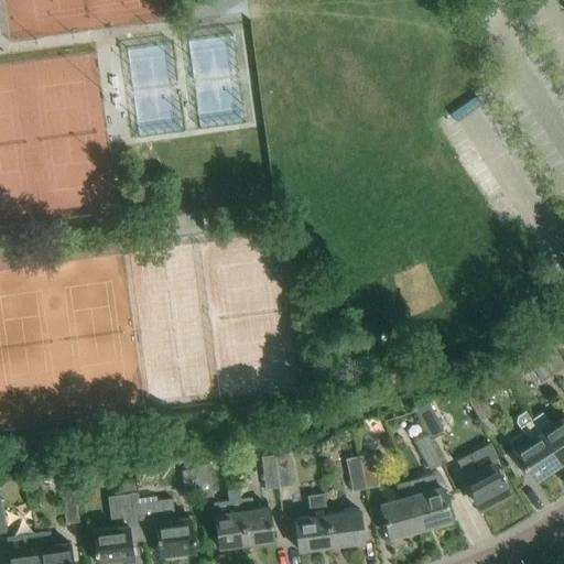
[(563,361),(545,335),(534,343),(554,372),(563,366),(563,361)]
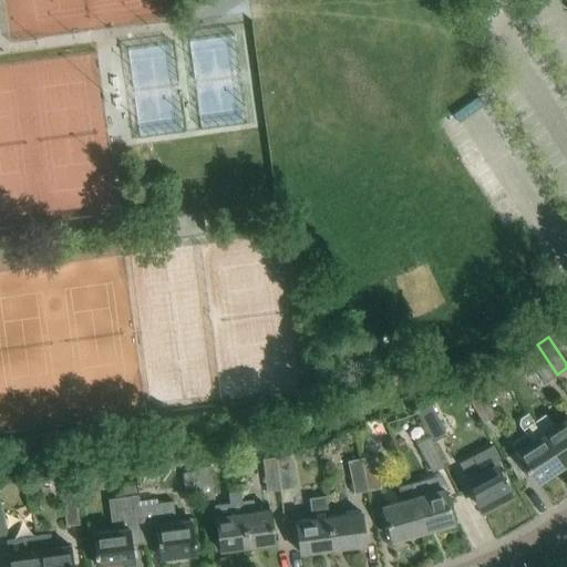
[(545,382),(557,374),(537,344),(525,352),(545,382)]
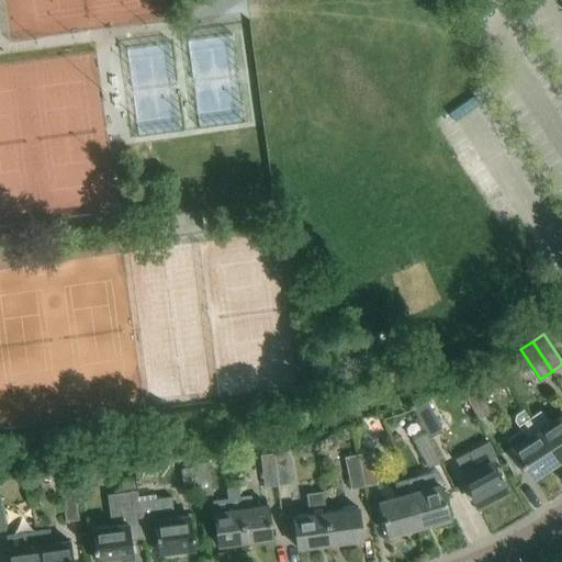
[(471,381),(460,388),(480,418),(491,412),(471,381)]
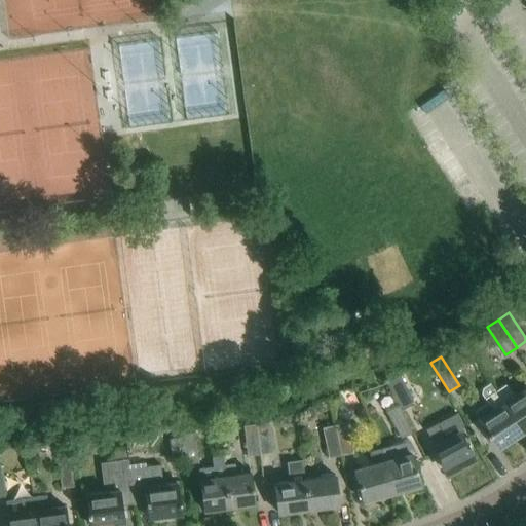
[(400,375),(386,381),(395,398),(399,406),(400,409),(413,403),(400,375)]
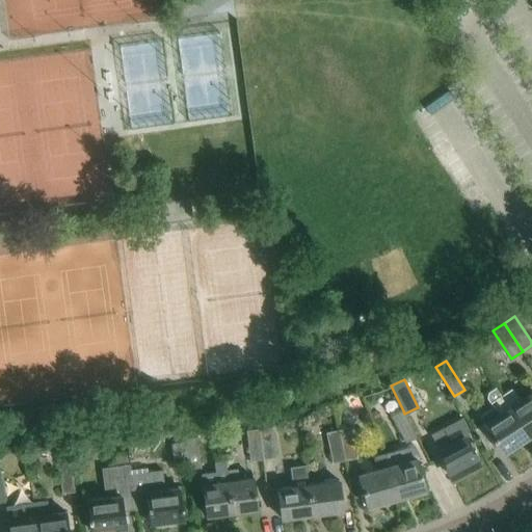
[(513,387),(502,394),(530,436),(531,435),(531,391),(521,398),(513,387)]
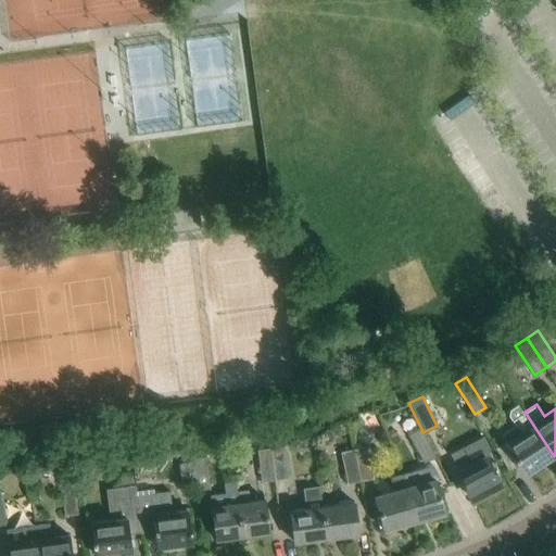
[(518,425),(503,434),(506,440),(508,439),(529,472),(554,456),(525,412),(514,418),(518,425)]
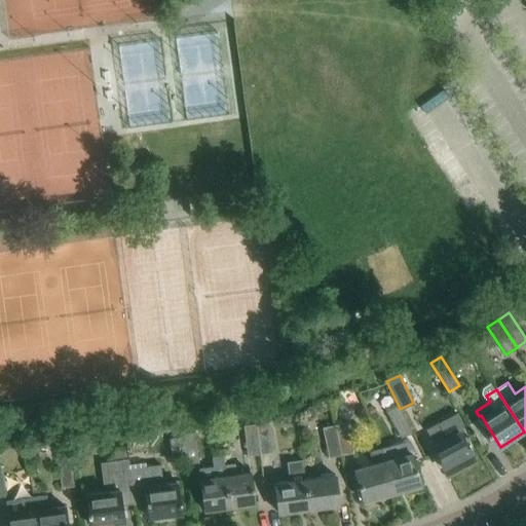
[(399,406),(387,411),(401,438),(412,433),(400,409),(399,406)]
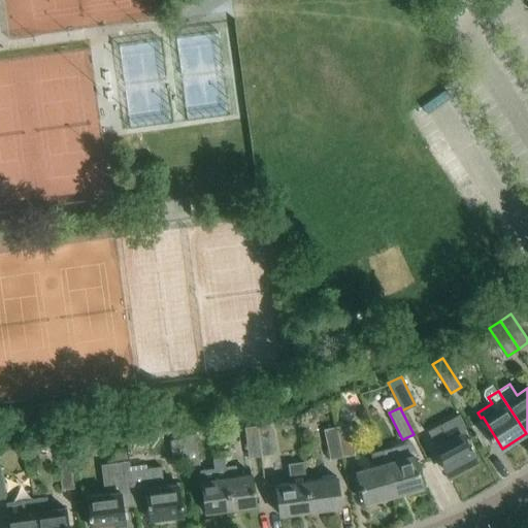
[(449,472),(475,460),(461,432),(448,438),(439,423),(430,427),(438,443),(435,444),(449,472)]
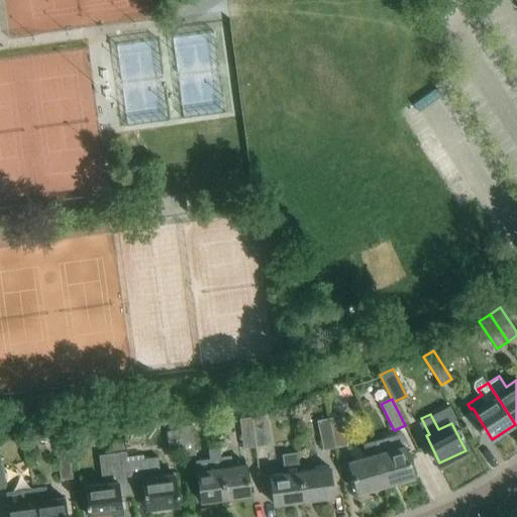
[(265,415),(251,417),(255,445),(269,444),(265,415)]
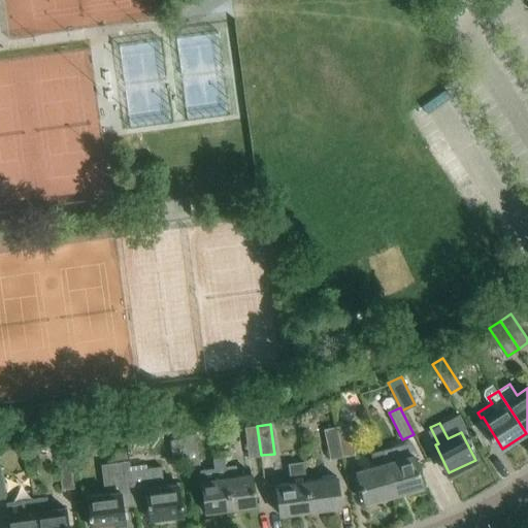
[(349,424),(336,426),(342,456),(355,454),(349,424)]
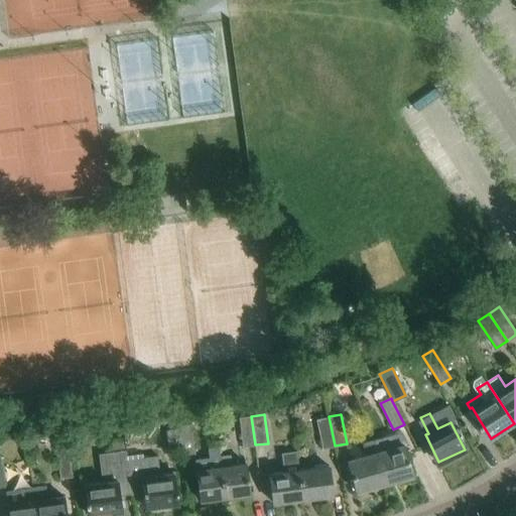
[(243,446),(255,444),(251,416),(239,418),(243,446)]
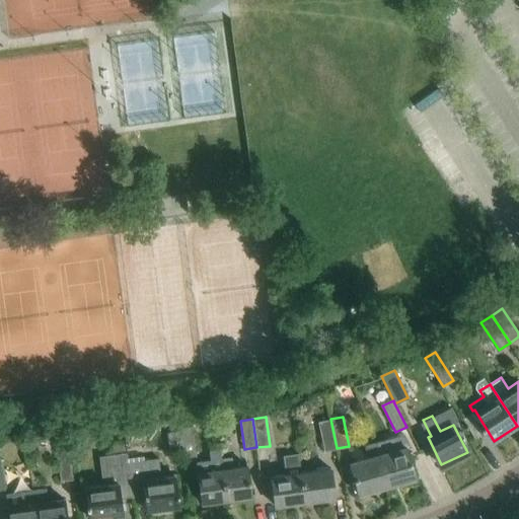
[(324,451),(337,448),(330,419),(318,422),(324,451)]
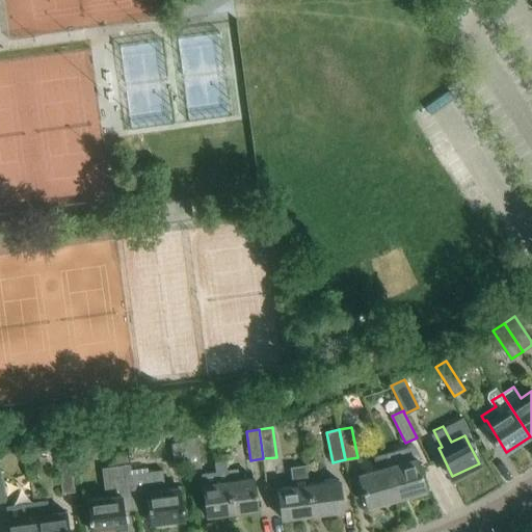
[(197,436),(184,437),(185,442),(187,460),(188,469),(202,467),(197,436)]
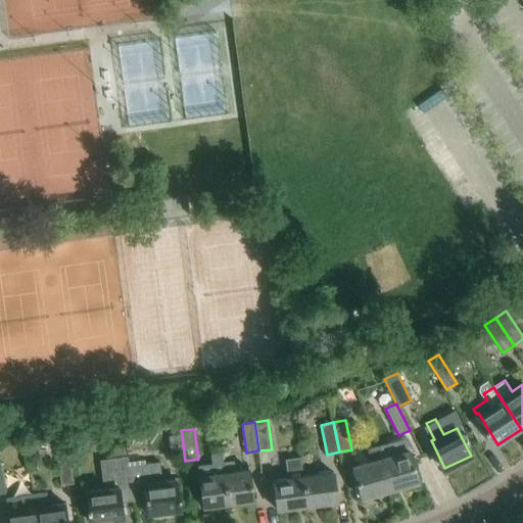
[(184,453),(182,434),(170,436),(172,455),(184,453)]
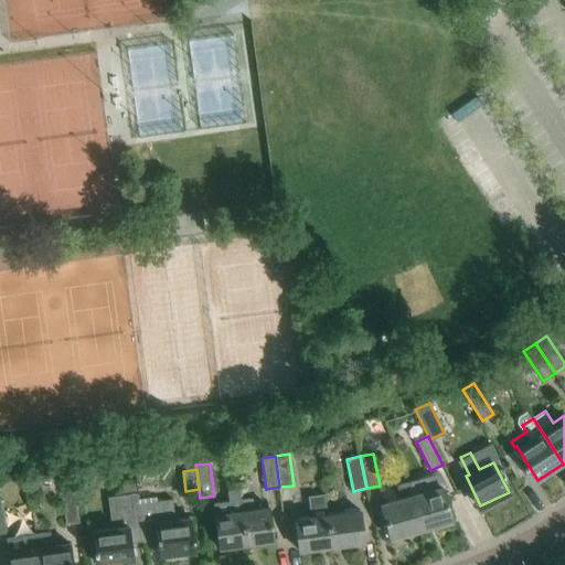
[(412,493),(420,529),(451,520),(443,484),(423,490),(419,478),(407,481),(412,493)]
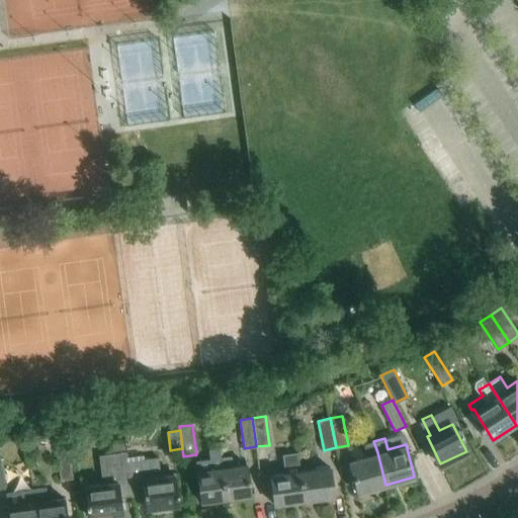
[(377,452),(373,441),(364,443),(367,455),(349,460),(357,492),(385,485),(377,452)]
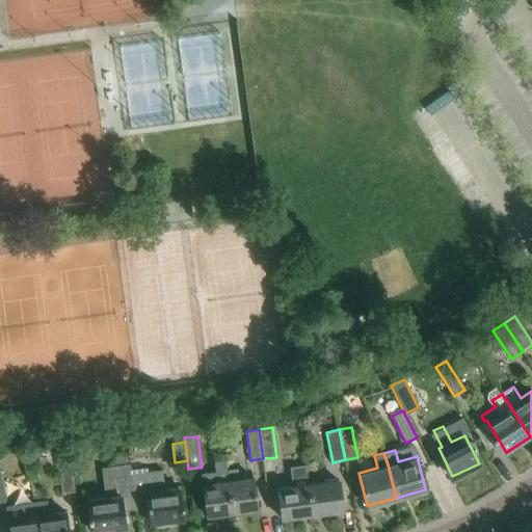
[(233,511),(227,471),(224,459),(214,461),(215,471),(202,473),(208,514),(233,511)]
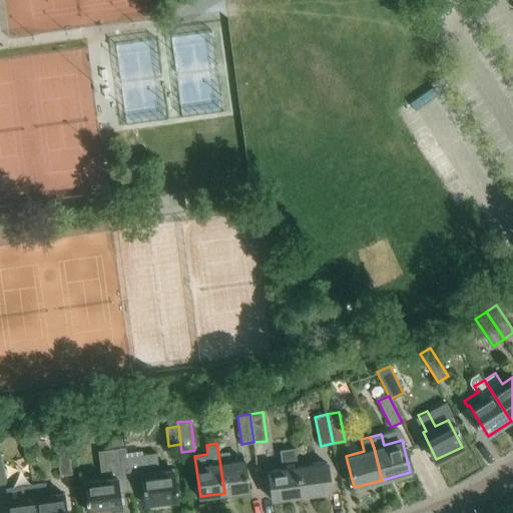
[(109,446),(110,449),(98,451),(102,477),(84,480),(89,511),(120,507),(118,491),(129,489),(125,455),(123,444),(109,446)]
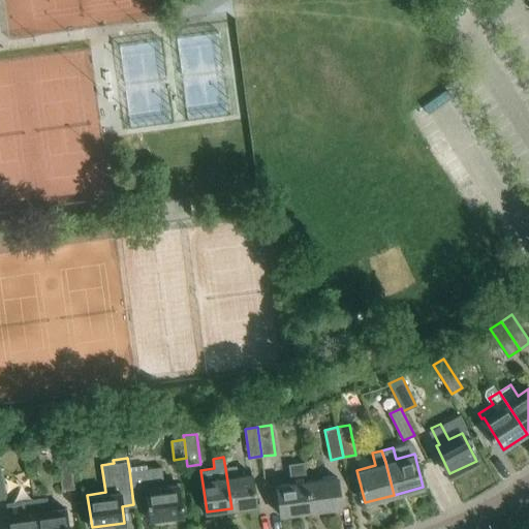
[(290,481),(276,484),(280,515),(311,510),(306,479),(304,463),(288,465),(290,481)]
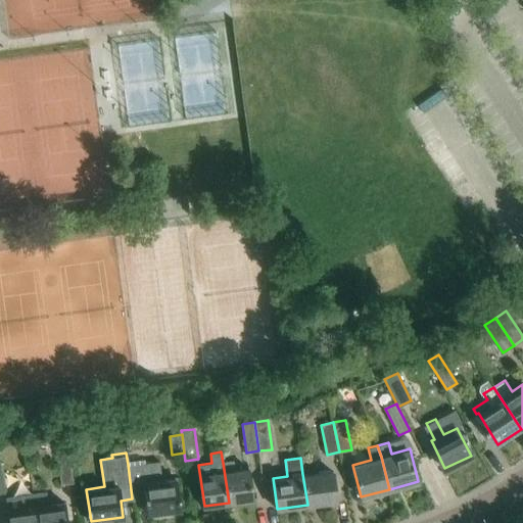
[(70,459),(58,461),(61,485),(74,483),(70,459)]
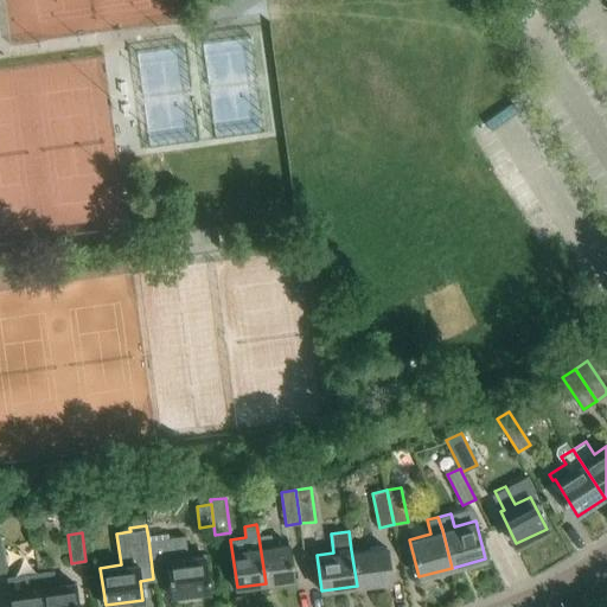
[(204,554),(189,555),(185,532),(148,538),(153,579),(168,577),(171,596),(209,590),(204,554)]
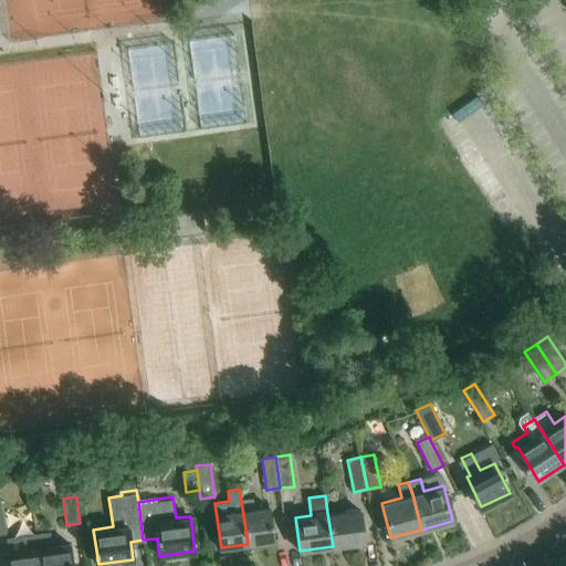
[(241,501),(248,544),(273,541),(269,505),(253,507),(252,499),(241,501)]
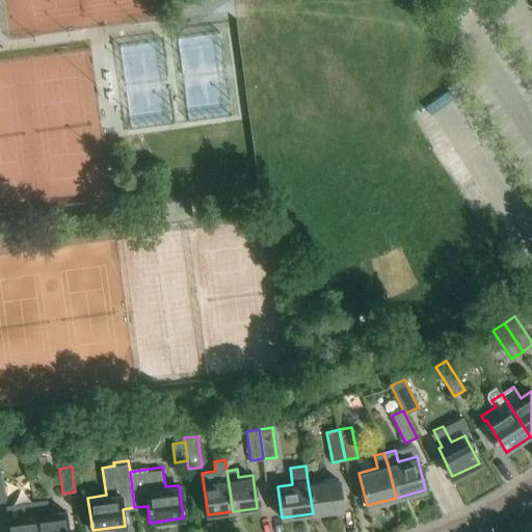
[(308,482),(313,513),(343,509),(339,479),(308,482)]
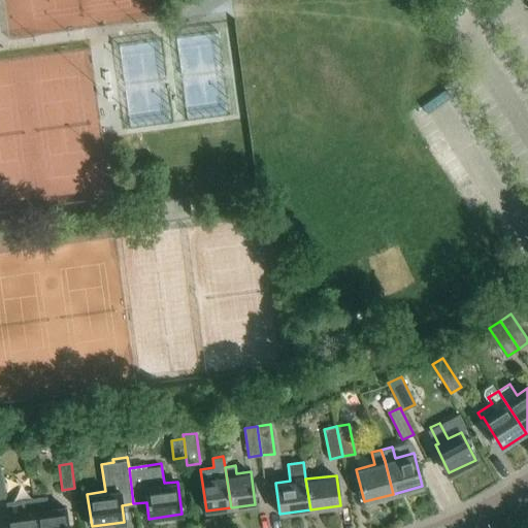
[(45,495),(33,497),(36,527),(66,527),(64,506),(47,508),(45,495)]
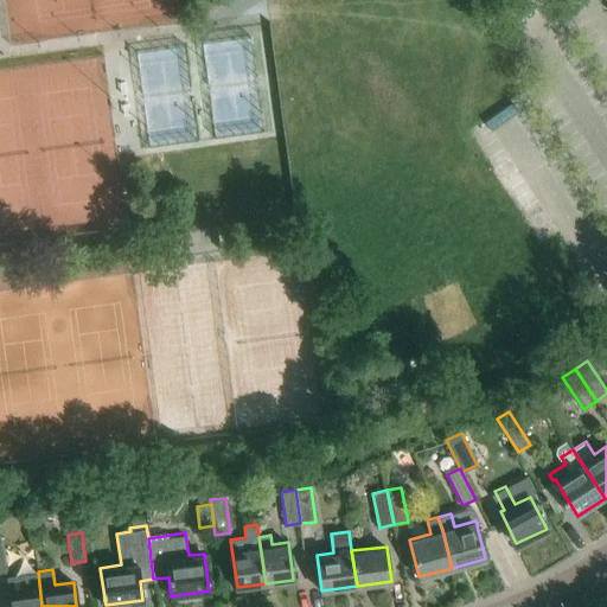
[(24,573),(24,574),(7,576),(10,590),(7,590),(10,606),(42,606),(38,572),(24,573)]
